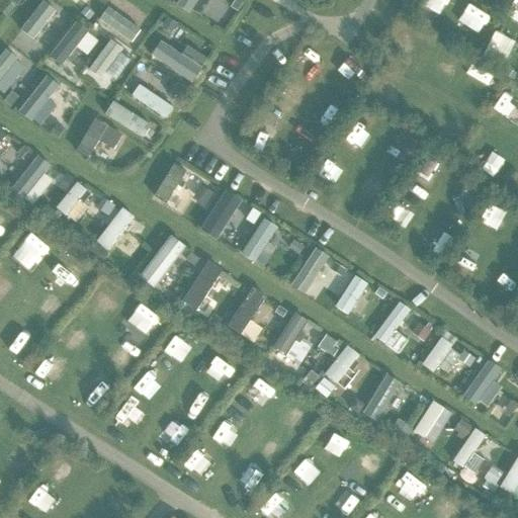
[(179,0),(178,3),(190,11),(196,0),(179,0)]
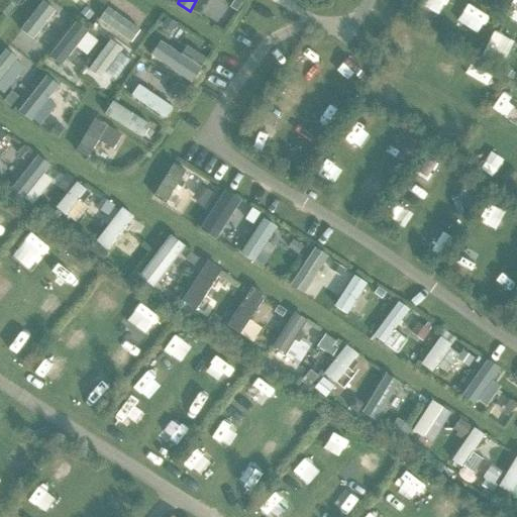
[(99,19),(130,42),(139,31),(108,7),(99,19)]
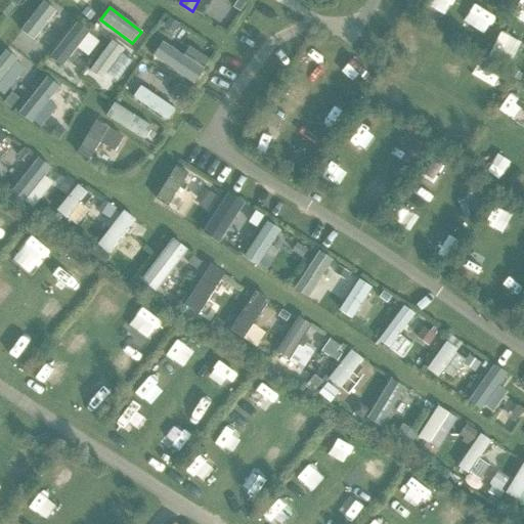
[(49,57),(62,67),(87,31),(75,22),(49,57)]
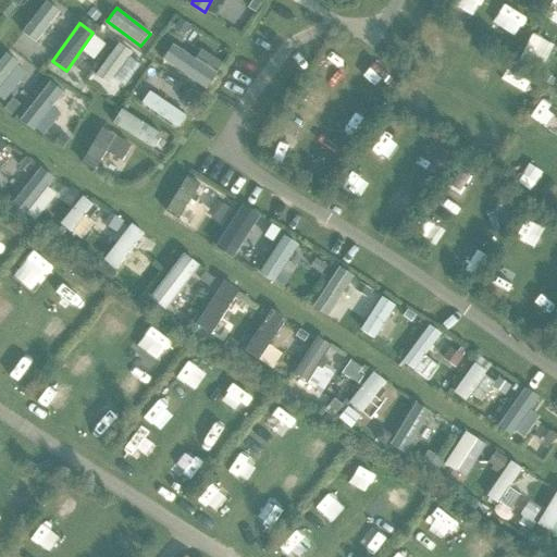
[(163,57),(207,88),(217,74),(173,42),(163,57)]
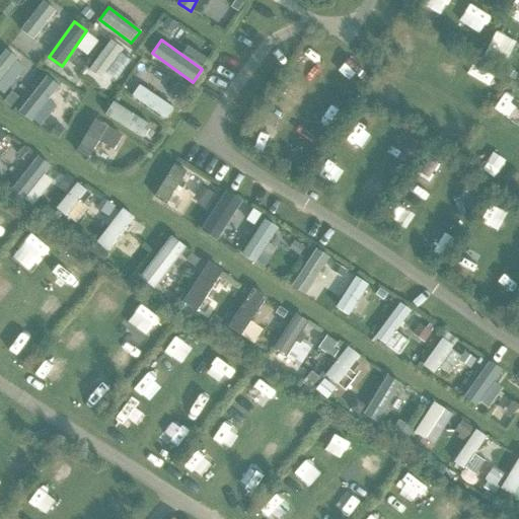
[(0,54),(0,81),(15,58),(3,50),(0,54)]
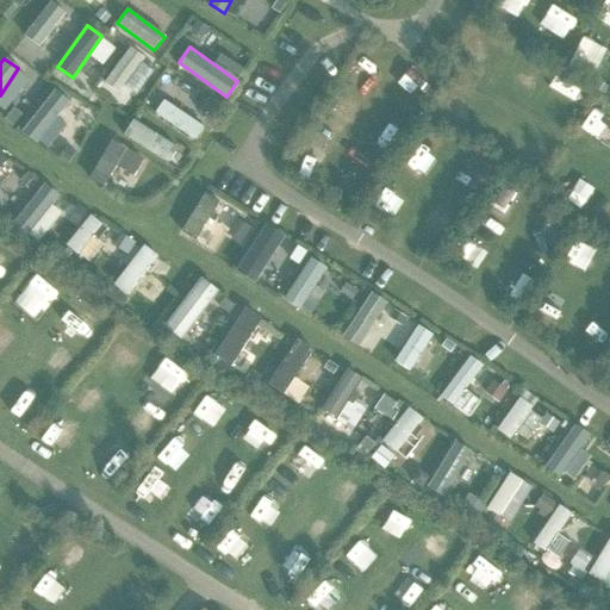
[(17,225),(32,235),(56,197),(42,187),(17,225)]
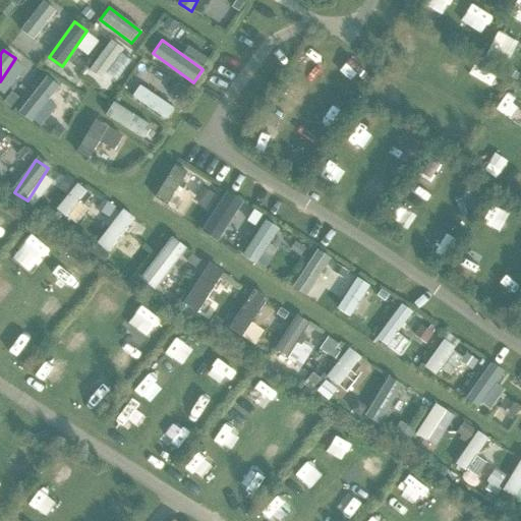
[(203,232),(217,241),(242,204),(228,193),(203,232)]
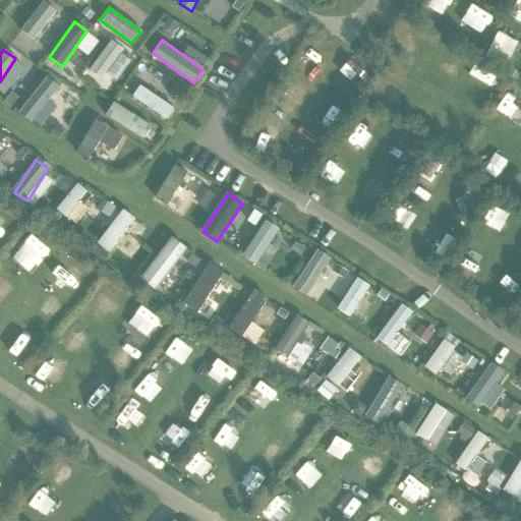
[(141,279),(156,289),(185,248),(171,238),(141,279)]
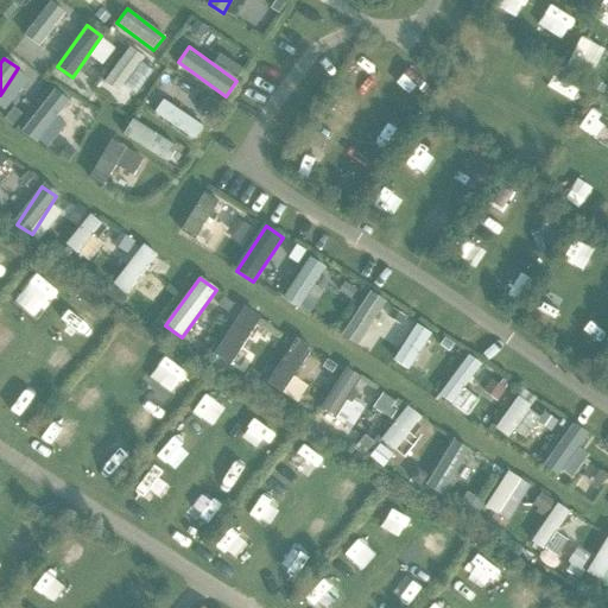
[(341,335),(358,347),(388,302),(372,290),(341,335)]
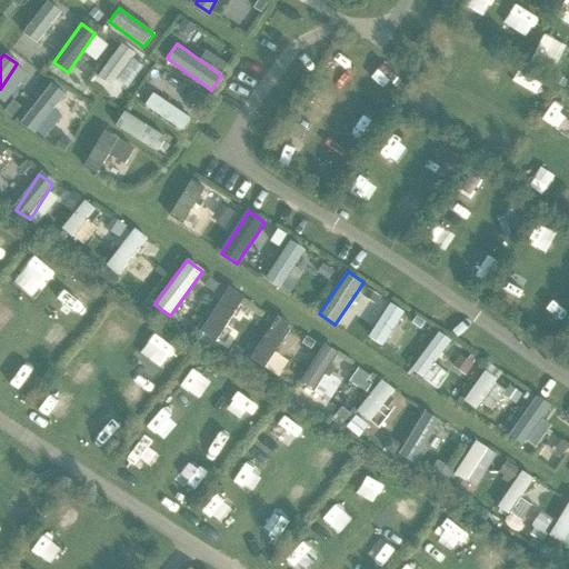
[(408,371),(425,382),(452,340),(437,330),(408,371)]
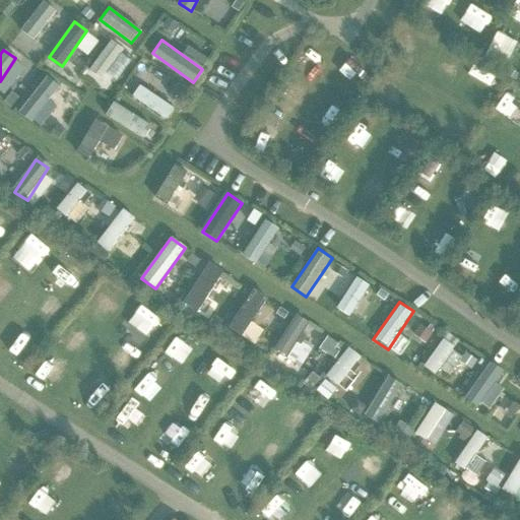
[(271,352),(285,362),(311,324),(297,314),(271,352)]
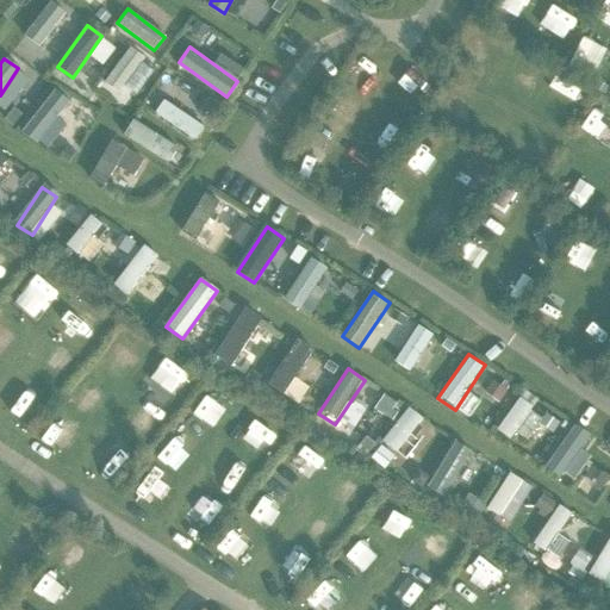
[(543,468),(560,479),(590,435),(573,423),(543,468)]
